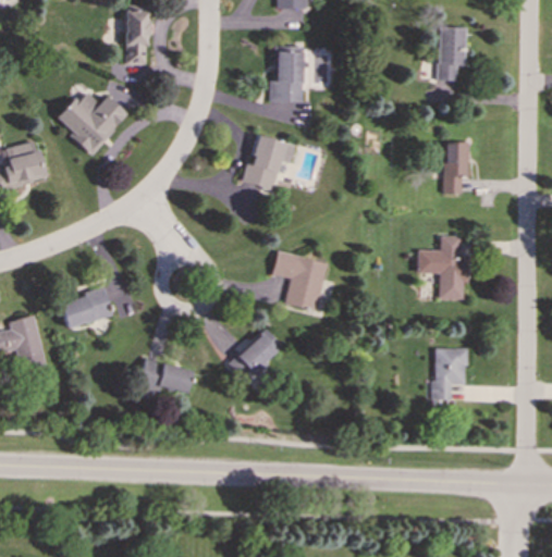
[(307,8),(307,0),(279,0),(279,9),(307,8)]
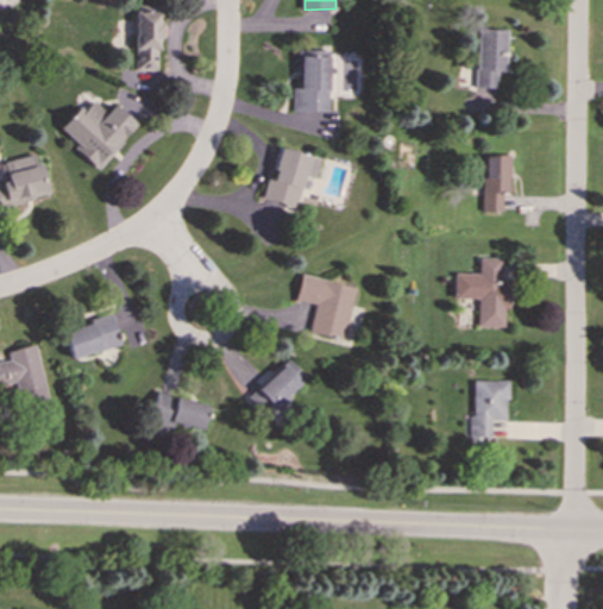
[(163,70),(164,12),(138,11),(138,69),(163,70)]
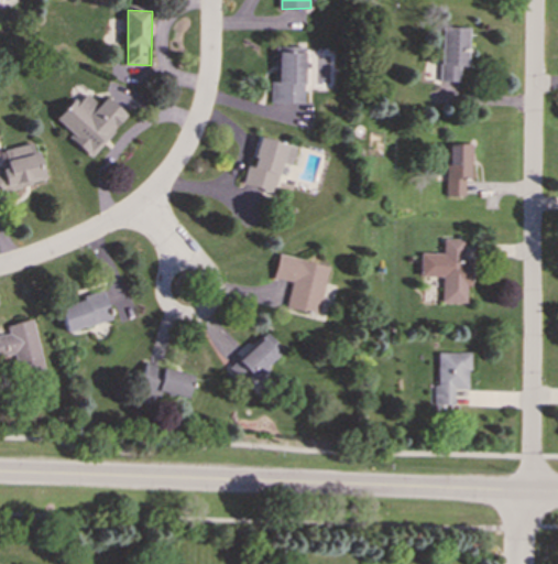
[(445,82),(463,82),(463,66),(472,66),(473,26),(446,26),(445,82)]
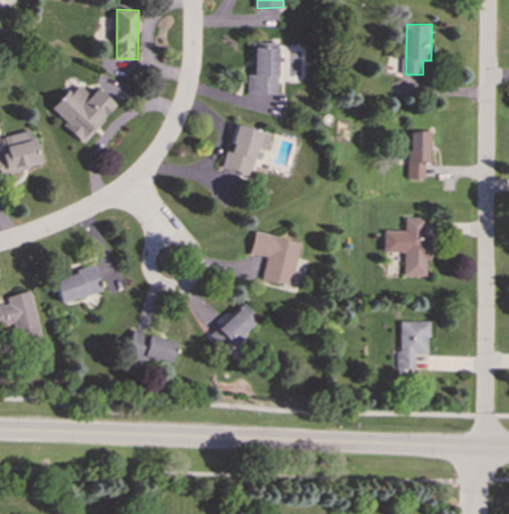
[(254,43),(254,74),(251,73),(250,94),(280,94),(281,44),(254,43)]
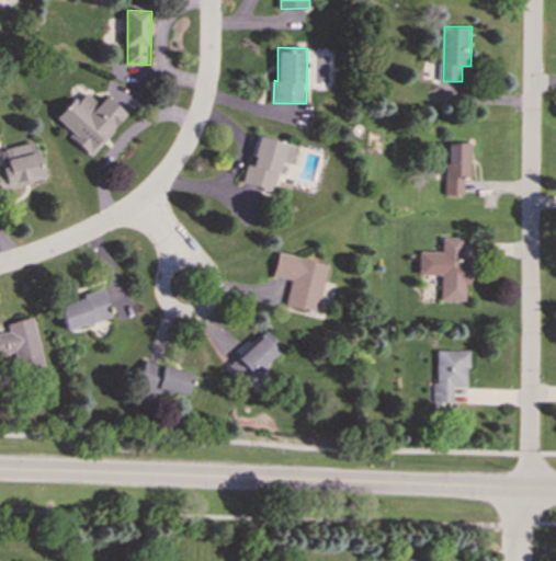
[(57,119),(94,153),(131,115),(109,95),(102,103),(90,92),(81,102),(77,98),(57,119)]
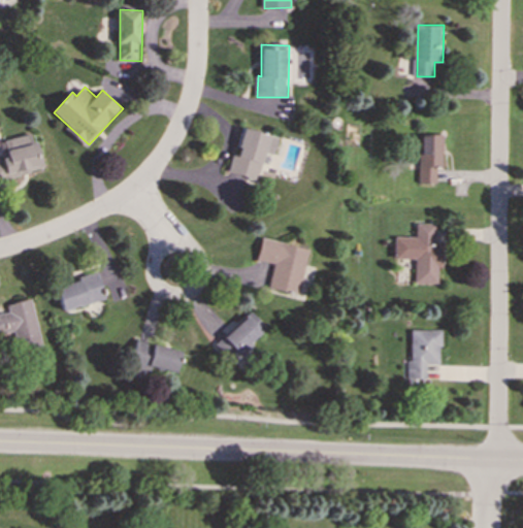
[(231,172),(250,176),(249,180),(260,183),(266,153),(276,155),(281,136),(246,128),(239,155),(235,154),(231,172)]
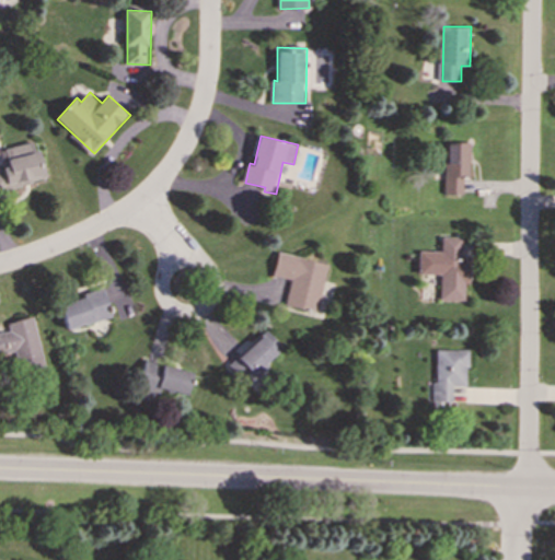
[(0,168),(0,189),(49,179),(44,150),(37,152),(35,142),(7,149),(11,166),(0,168)]
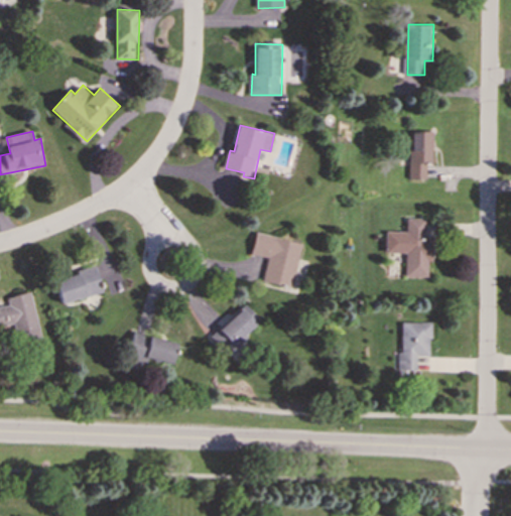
[(436,132),(413,131),(412,178),(429,179),(429,164),(435,164),(436,132)]
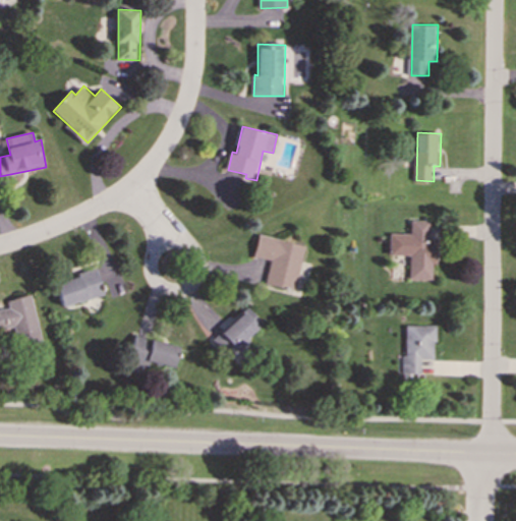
[(412,255),(411,279),(435,280),(435,263),(440,264),(441,240),(432,240),(432,220),(412,220),(412,234),(393,233),(392,254),(412,255)]
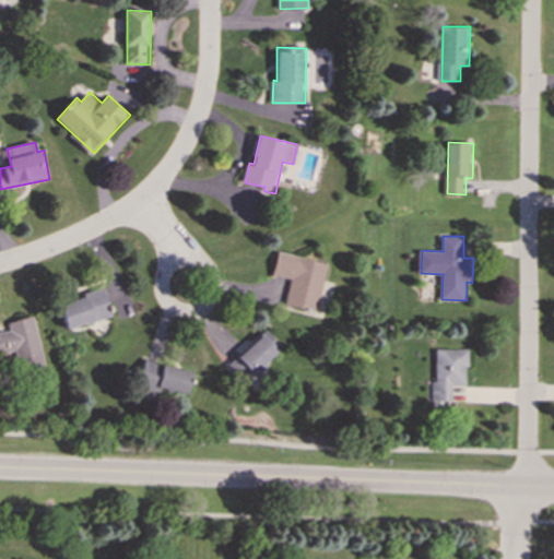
[(319,312),(330,263),(280,252),(274,275),(293,280),(287,305),(319,312)]
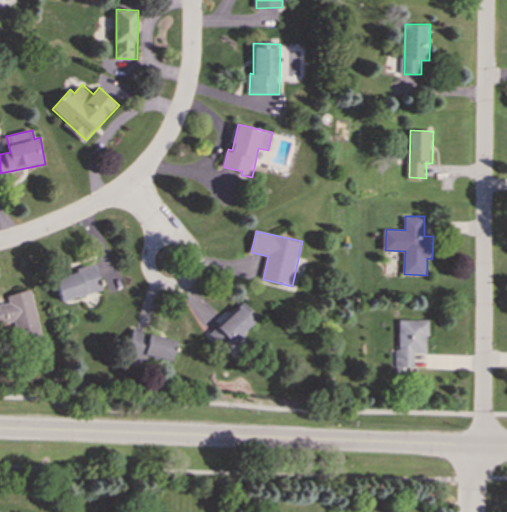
[(64,302),(104,289),(97,265),(56,277),(64,302)]
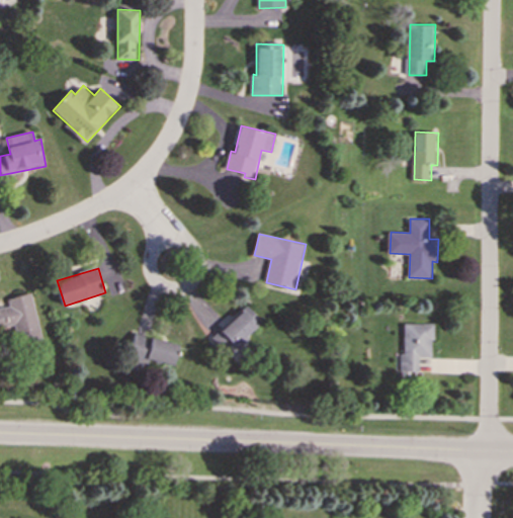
[(0,330),(19,326),(23,344),(45,339),(33,292),(9,298),(11,306),(0,308),(0,330)]
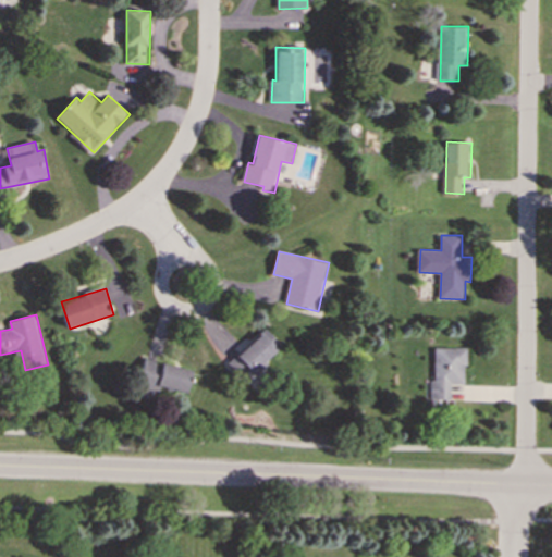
[(284,349),(267,330),(254,342),(249,338),(238,348),(242,353),(232,360),(248,380),(284,349)]
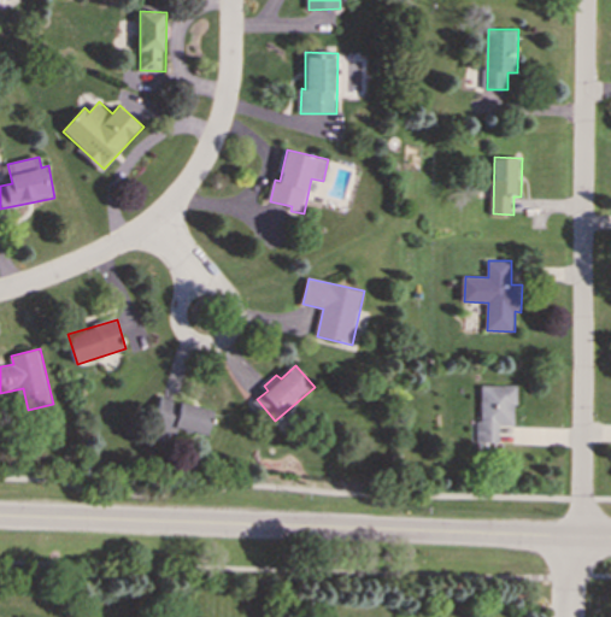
[(517,385),(481,386),(481,442),(501,442),(500,427),(517,427),(517,385)]
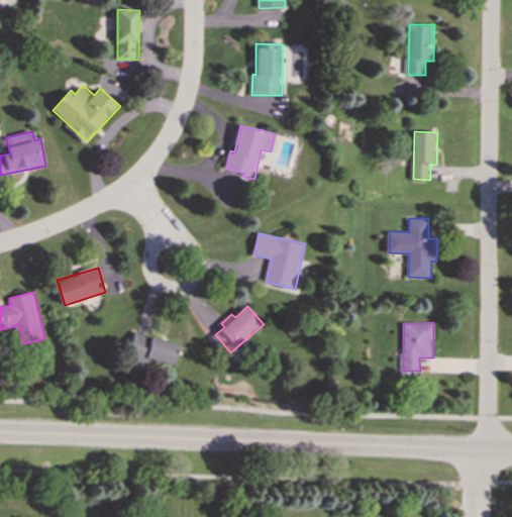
[(131,356),(176,366),(181,342),(136,333),(131,356)]
